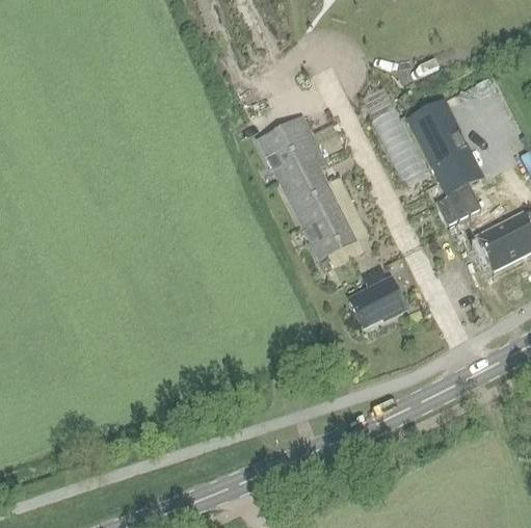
[(407,185),(431,173),(397,106),(373,119),(407,185)]
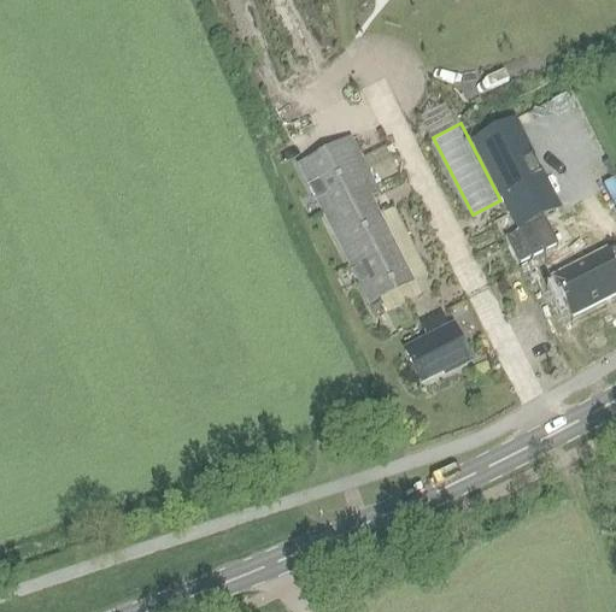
[(515,213),(552,194),(543,174),(531,151),(520,130),(482,149),(515,213)]
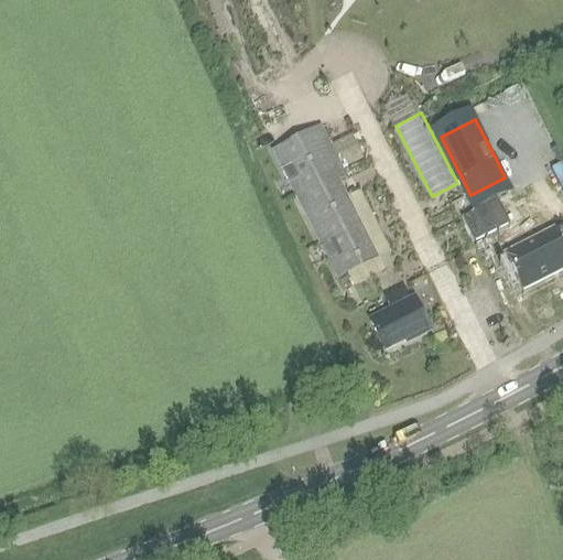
[(322,124),(273,148),(338,275),(379,255),(339,176),(347,172),(322,124)]
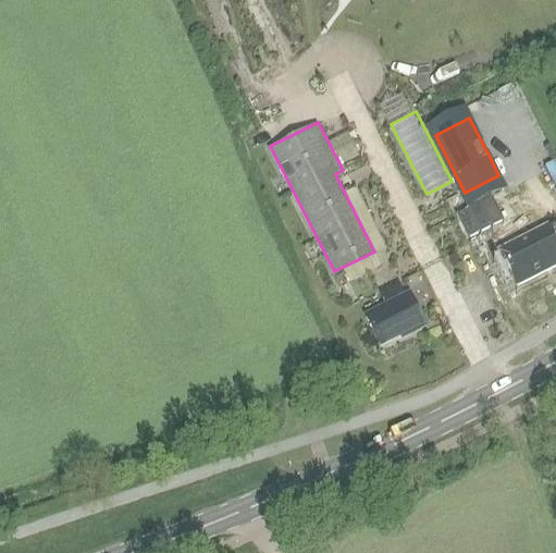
[(555,217),(496,247),(516,283),(527,278),(550,265),(552,268),(552,267),(555,266),(555,242),(554,238),(555,237),(555,189),(545,195),(555,213),(555,217)]
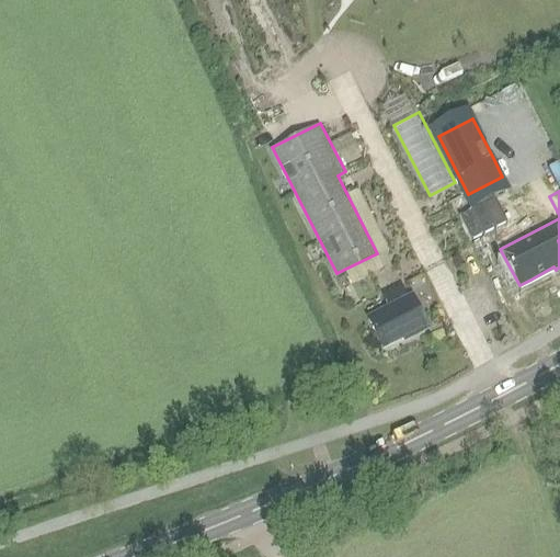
[(495,196),(460,215),(472,239),(509,220),(495,196)]
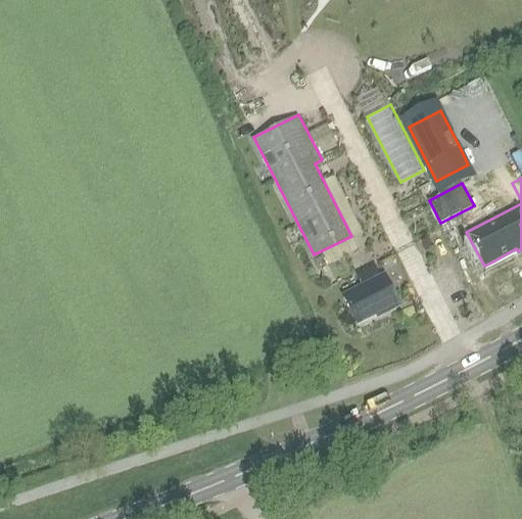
[(501,201),(495,187),(483,191),(488,205),(501,201)]
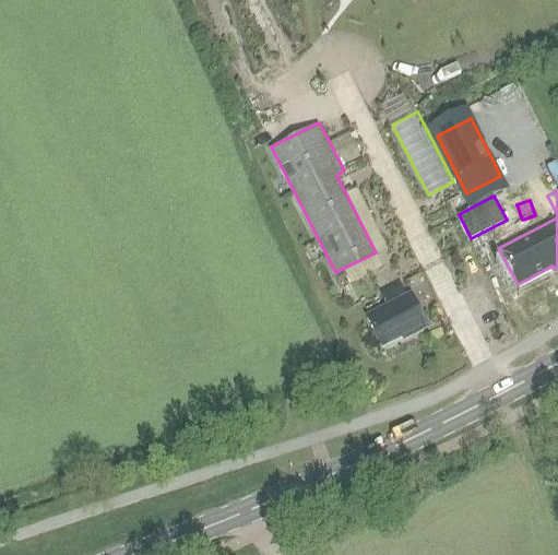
[(412,293),(407,295),(402,283),(382,293),(389,305),(367,316),(382,344),(407,331),(408,334),(428,325),(412,293)]
